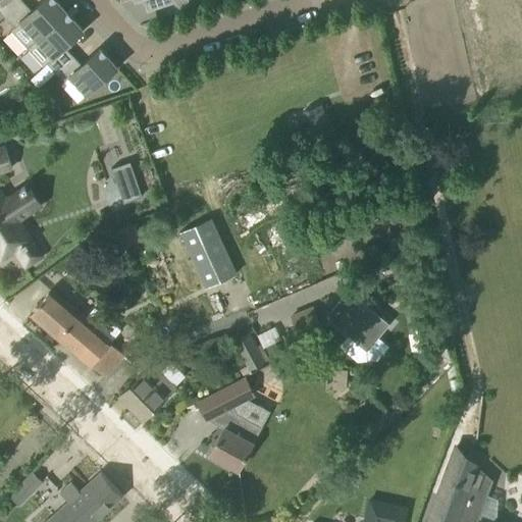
[(0,0),(0,1),(2,3),(0,4),(0,10),(0,11),(5,17),(23,1),(22,0),(0,0)]
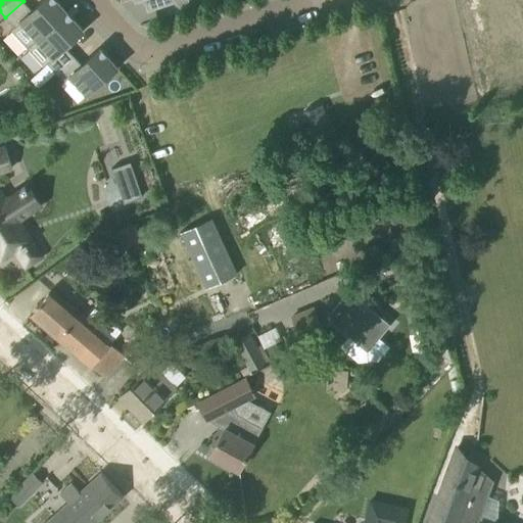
[(66,11),(55,0),(54,0),(55,0),(54,0),(42,0),(32,10),(24,1),(5,17),(14,27),(11,30),(28,47),(66,11)]
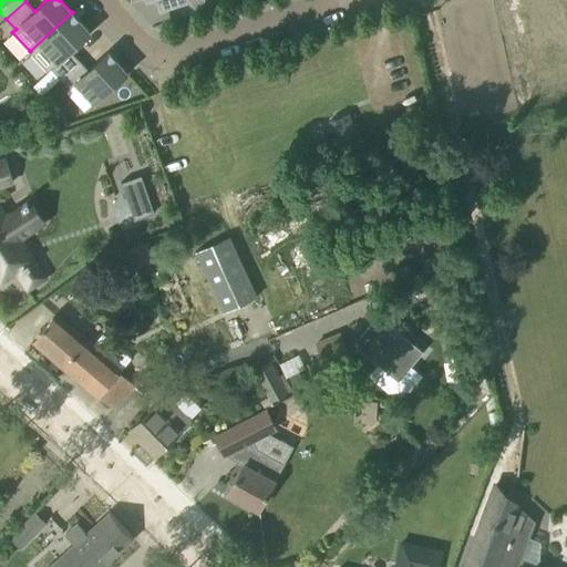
[(132,0),(145,0),(146,2),(151,0),(155,0),(160,12),(176,7),(173,0),(132,0)]
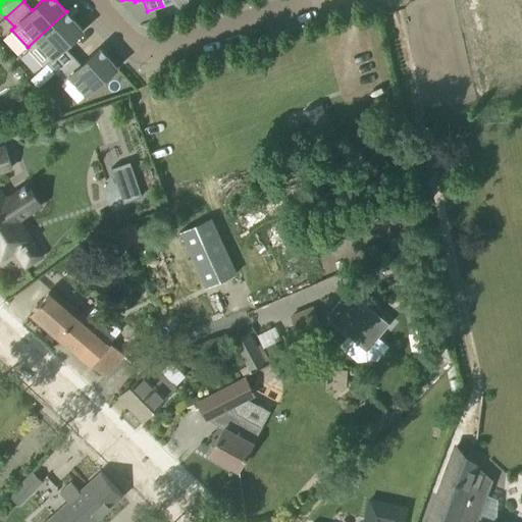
[(173,0),(176,8),(190,4),(188,0),(173,0)]
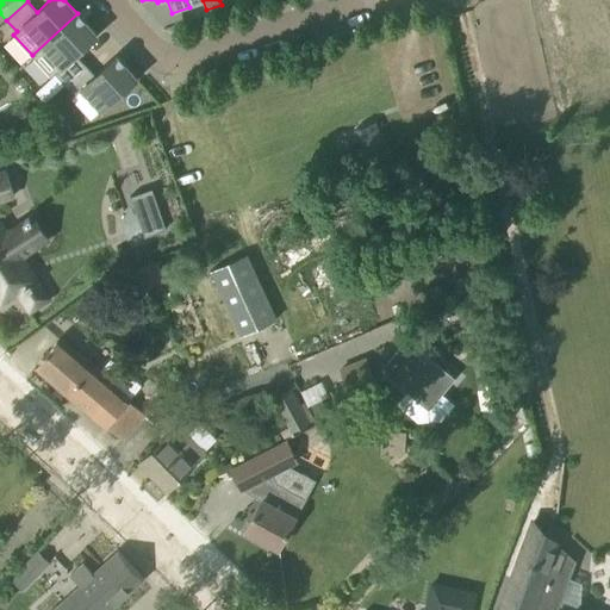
[(55,73),(64,83),(86,64),(75,54),(97,35),(83,20),(82,20),(78,14),(79,14),(78,13),(32,55),(51,76),(55,73)]
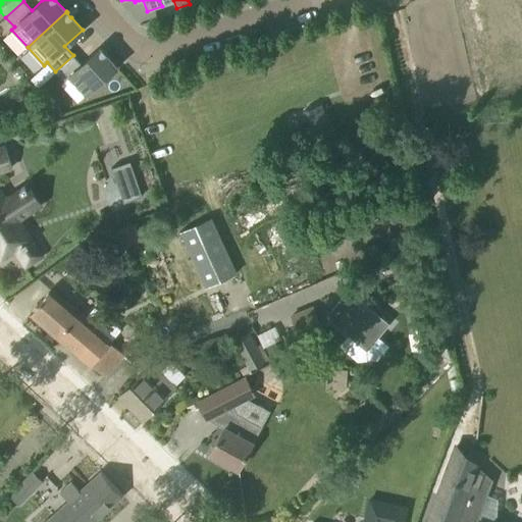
[(82,64),(73,55),(55,71),(64,81),(70,75),(87,94),(117,66),(105,54),(104,54),(100,50),(101,49),(100,48),(82,64)]
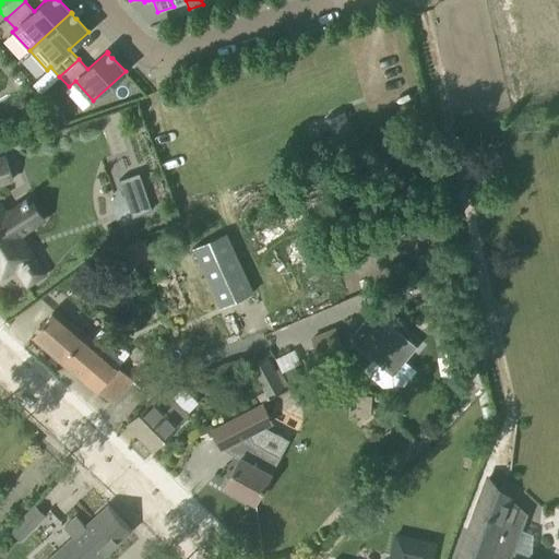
[(344,111),(324,119),(336,150),(356,142),(344,111)]
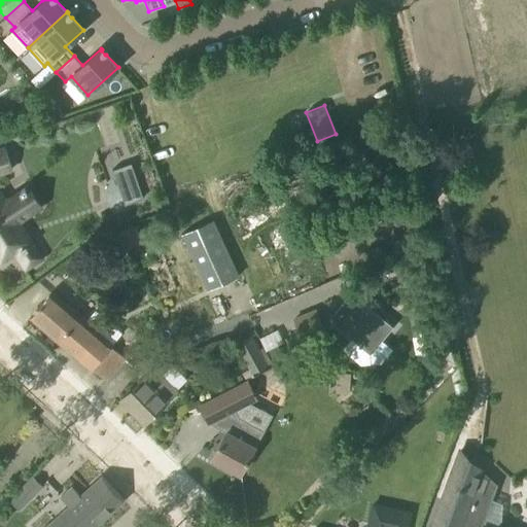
[(4,147),(0,148),(0,260),(1,261),(15,252),(22,248),(24,251),(28,248),(27,245),(33,241),(20,221),(29,215),(15,194),(6,200),(0,190),(0,172),(12,169),(4,147)]
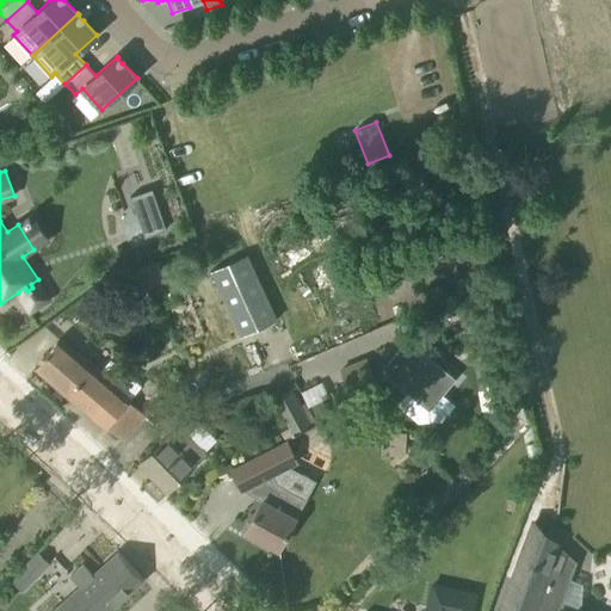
[(153,189),(130,196),(144,238),(167,229),(153,189)]
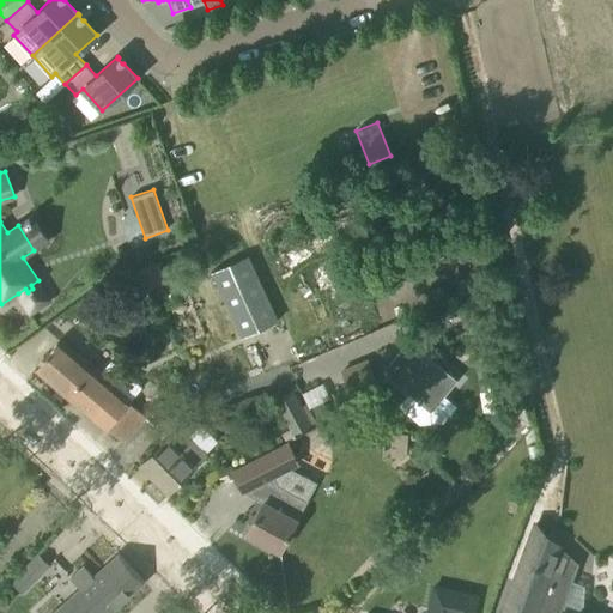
[(248,256),(211,274),(241,338),(279,321),(248,256)]
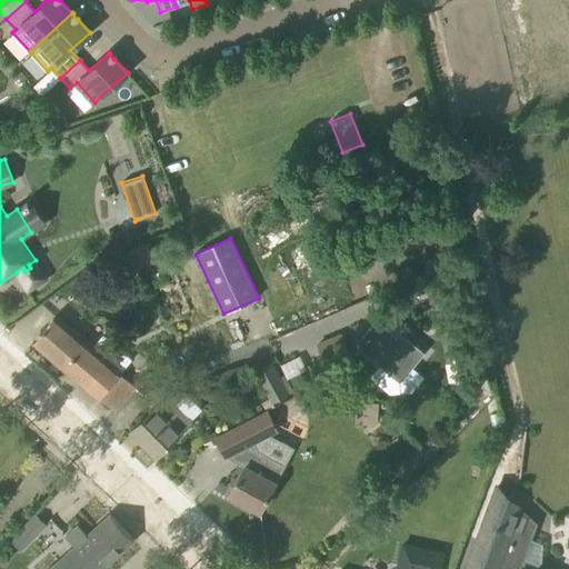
[(121,250),(129,270),(152,261),(145,241),(121,250)]
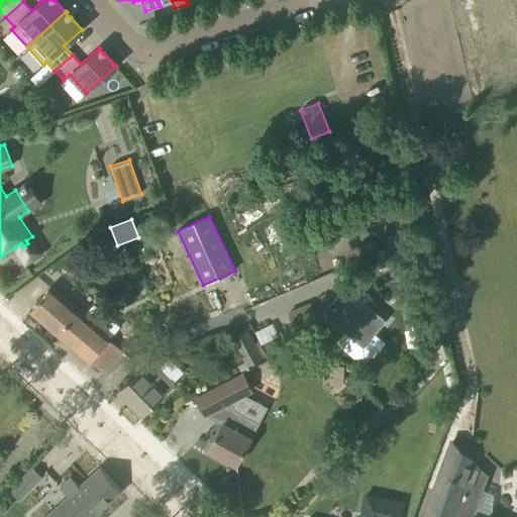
[(43,295),(30,310),(90,363),(91,360),(101,369),(104,372),(123,350),(112,341),(109,339),(111,338),(52,286),(43,295)]
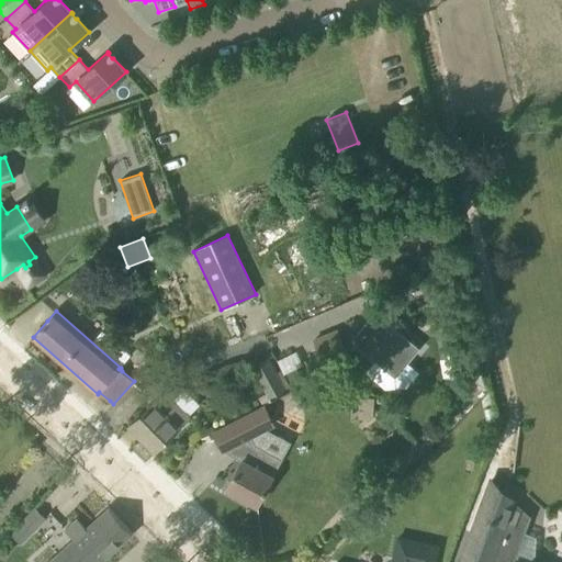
[(375,313),(352,339),(359,345),(375,359),(377,357),(394,372),(405,360),(406,361),(417,348),(375,313)]
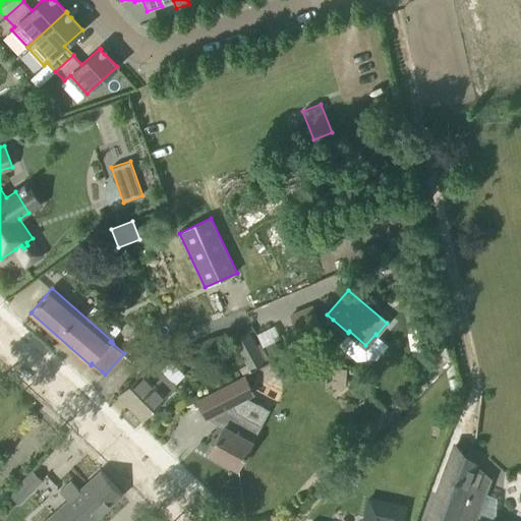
[(309,300),(289,309),(297,330),(319,322),(309,300)]
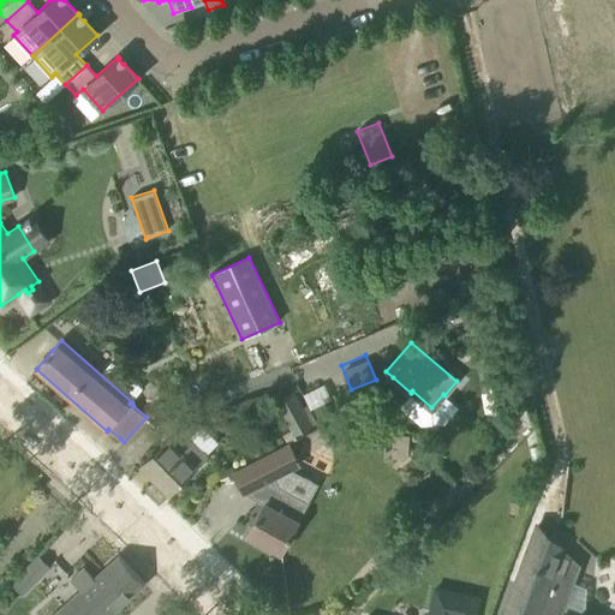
[(293,389),(274,400),(293,436),(312,425),(312,424),(317,422),(308,404),(303,406),(293,389)]
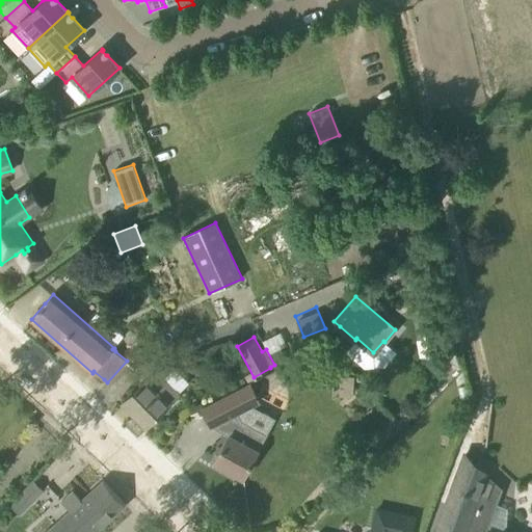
[(453,338),(442,340),(445,352),(456,350),(453,338)]
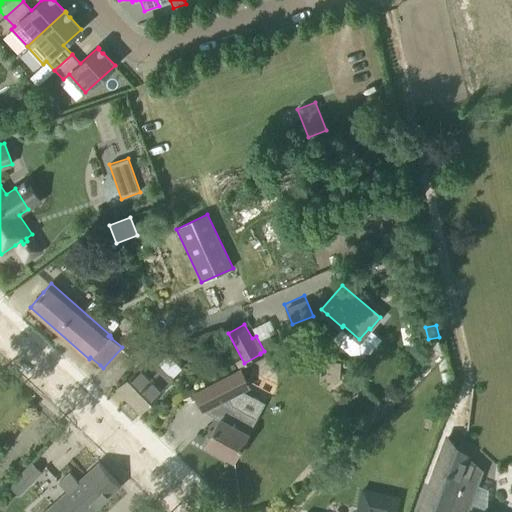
[(140,410),(155,396),(173,379),(152,358),(148,360),(141,366),(140,366),(118,387),(140,410)]
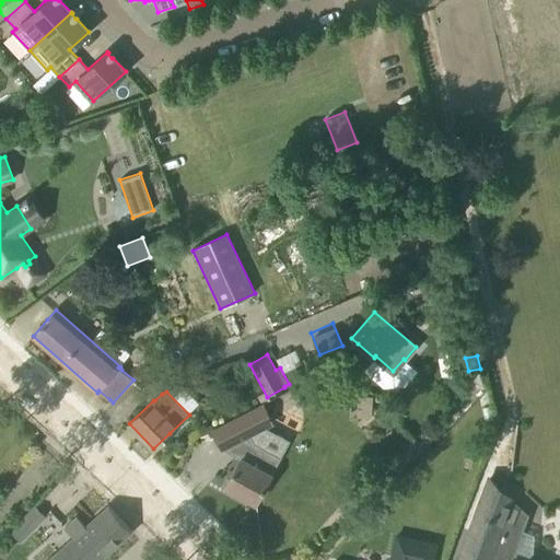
[(256,502),(267,483),(272,474),(270,473),(279,457),(265,451),(254,445),(251,436),(273,423),(265,405),(212,431),(221,448),(230,444),(235,456),(241,458),(225,486),(256,502)]
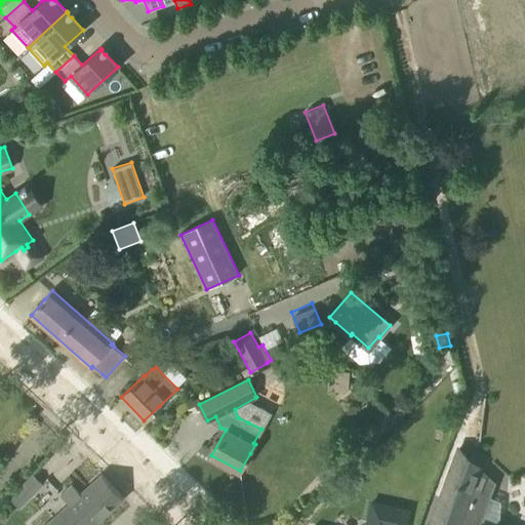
[(458,446),(429,524),(490,524),(482,522),(491,498),(496,484),(483,471),(484,469),(458,446)]
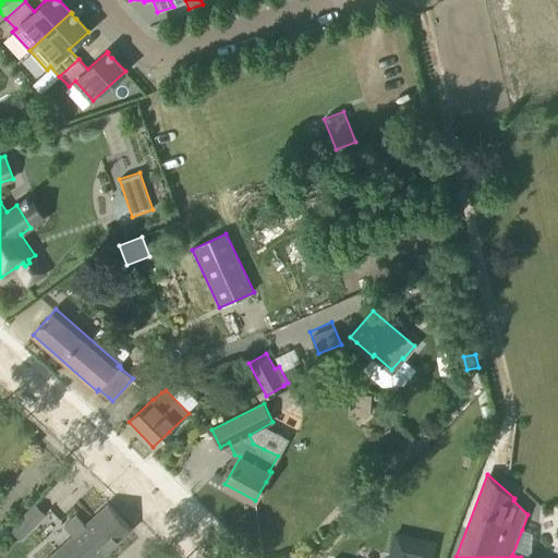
[(47,557),(98,557),(131,529),(109,505),(93,519),(85,525),(75,516),(64,525),(73,536),(47,557)]
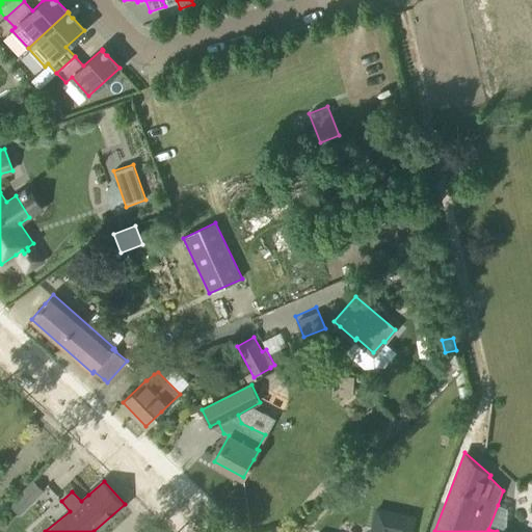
[(369,531),(410,531),(416,514),(375,506),(369,531)]
